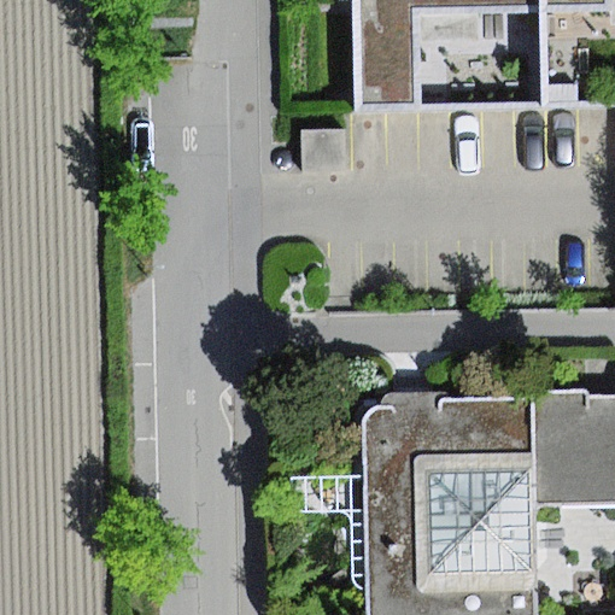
[(356,0),(358,104),(423,103),(422,15),(538,12),(537,0),(356,0)]
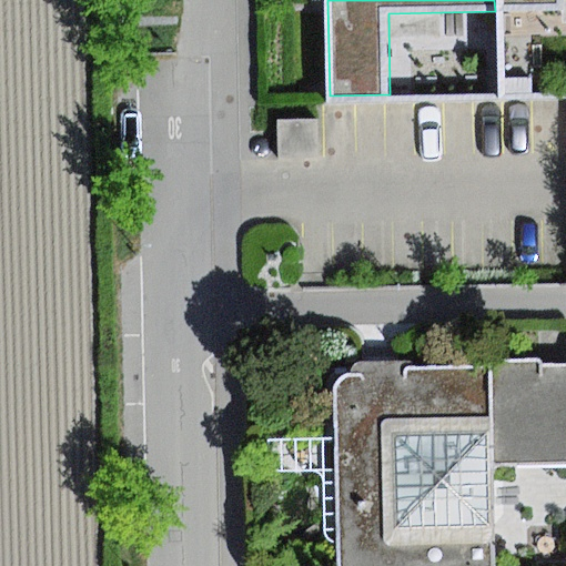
[(494,0),(495,11),(556,9),(556,0),(494,0)]
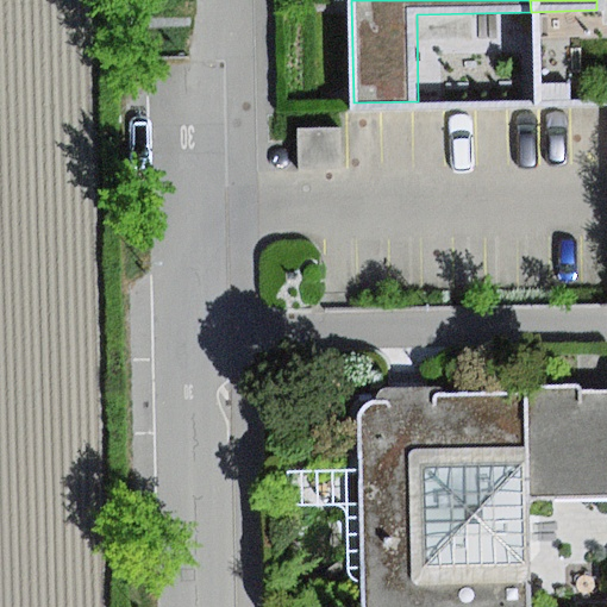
[(337,126),(295,127),(298,171),(338,169),(337,126)]
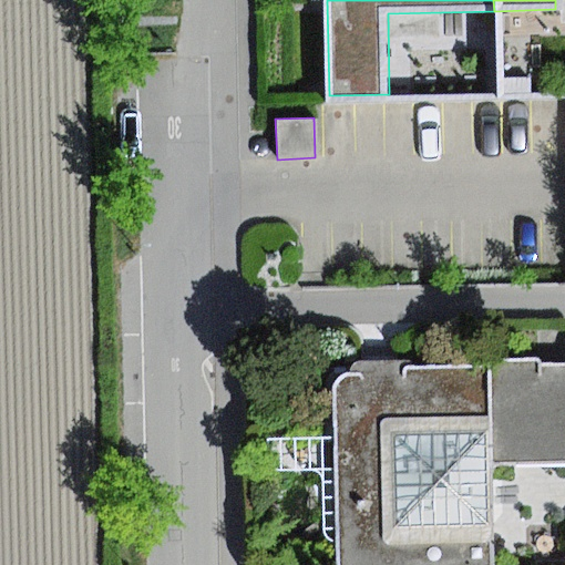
[(564,362),(537,363),(537,359),(534,357),(490,358),(486,360),(486,366),(488,462),(564,461),(564,362)]
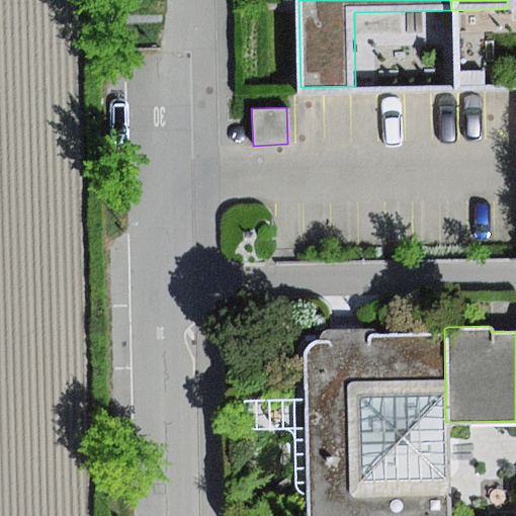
[(304,351),(306,515),(444,515),(445,422),(444,334),(370,335),(368,337),(368,346),(349,347),(332,347),(331,343),(326,340),(318,340),(313,341),(304,351)]
